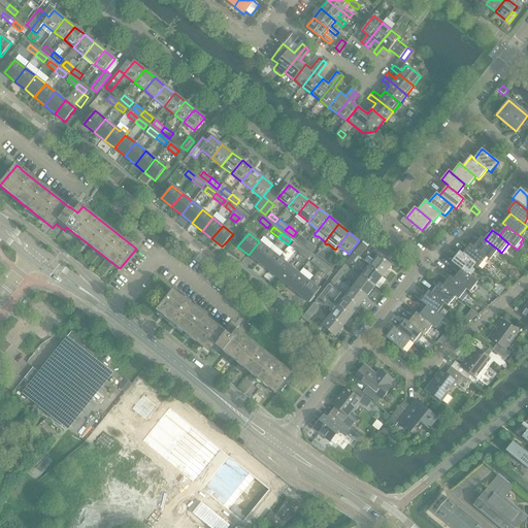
[(296,239),(305,245),(308,241),(299,235),(296,239)]
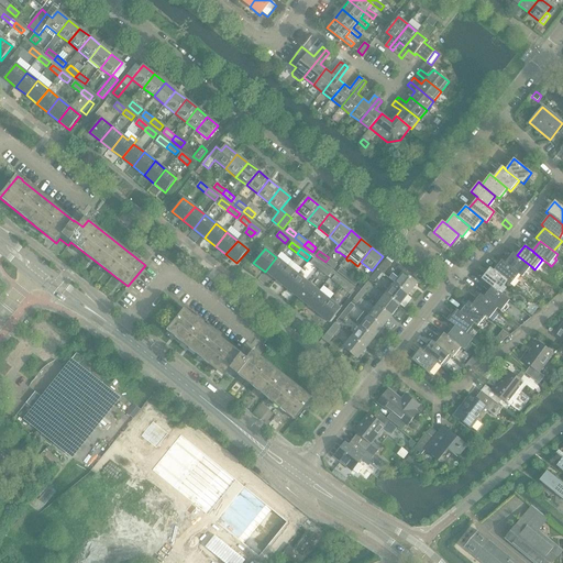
[(522,277),(531,266),(517,255),(514,253),(506,263),(519,274),(522,277)]
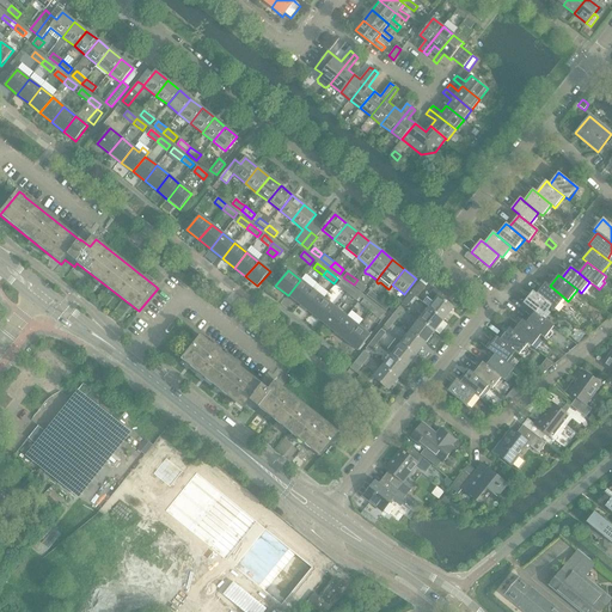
[(288,295),(299,305),(312,289),(300,280),(288,295)]
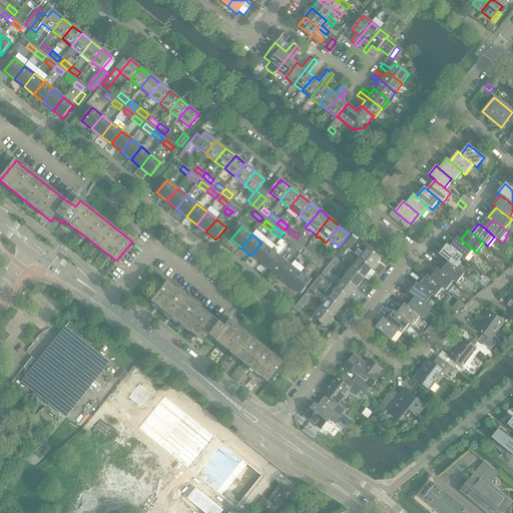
[(308,241),(300,234),(297,238),(305,245),(308,241)]
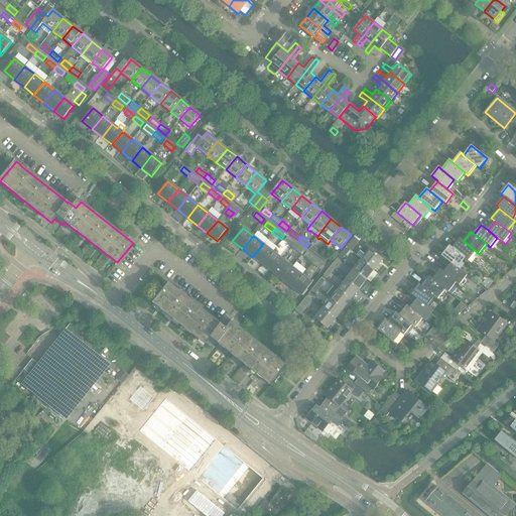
[(284,241),(292,248),(295,244),(287,237),(284,241)]
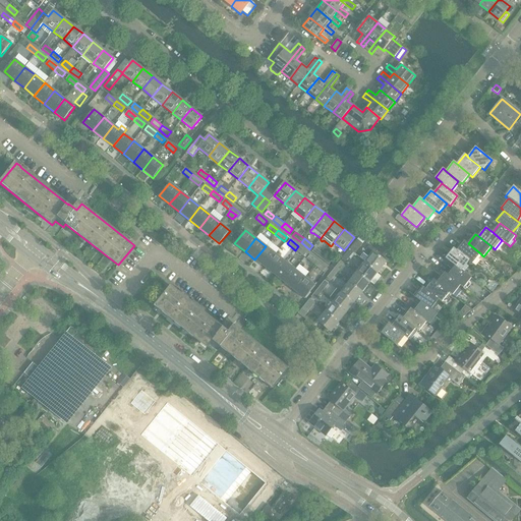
[(357,239),(349,249),(353,252),(354,253),(362,243),(357,239)]
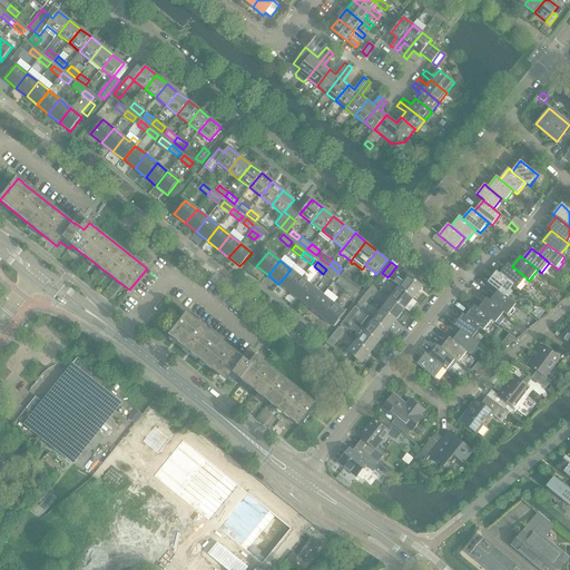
[(518,288),(526,277),(512,266),(509,264),(500,274),(513,285),(518,288)]
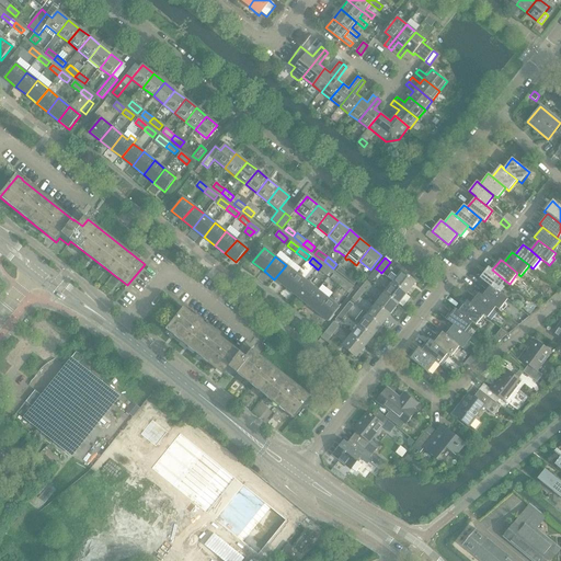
[(397,277),(392,282),(408,294),(416,283),(403,273),(405,270),(398,264),(391,272),(397,277)]
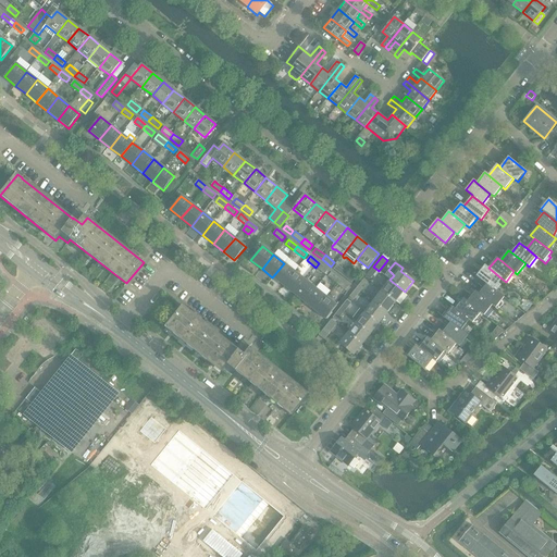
[(295,271),(284,263),(272,277),(283,286),(295,271)]
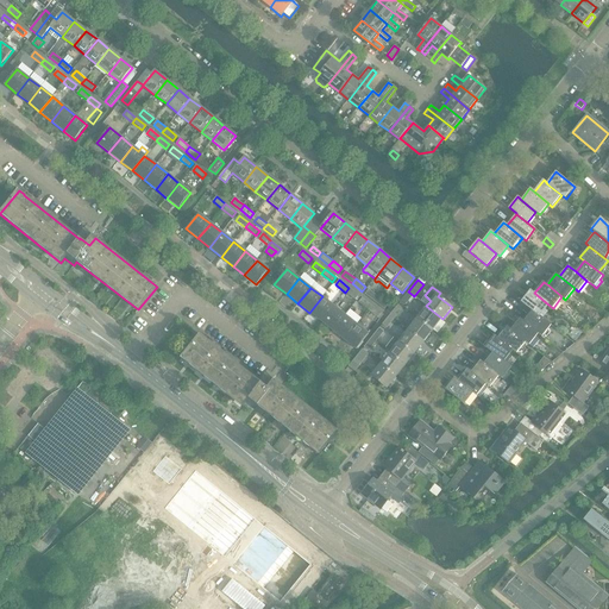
[(358,295),(349,288),(345,293),(355,300),(358,295)]
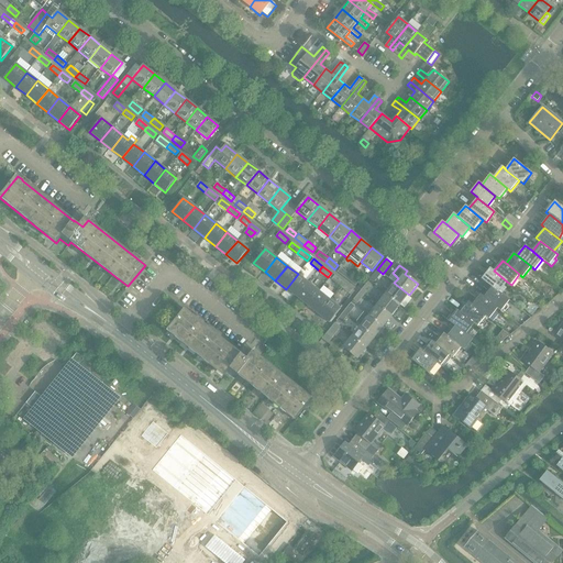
[(338,272),(346,279),(350,275),(341,267),(338,272)]
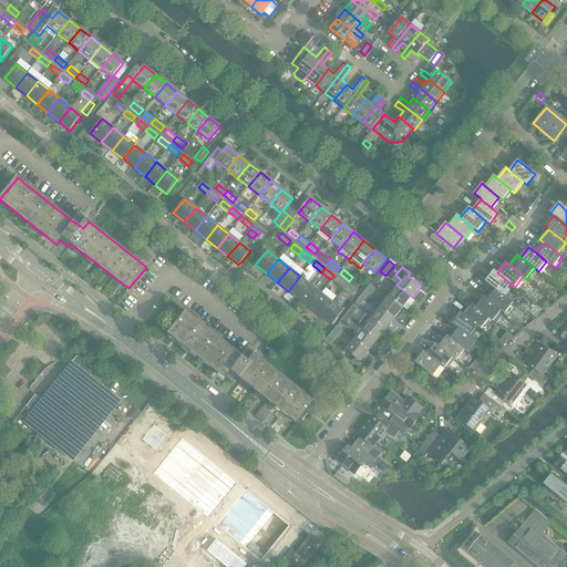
[(485,280),(496,289),(496,288),(503,294),(511,284),(497,272),(494,270),(485,280)]
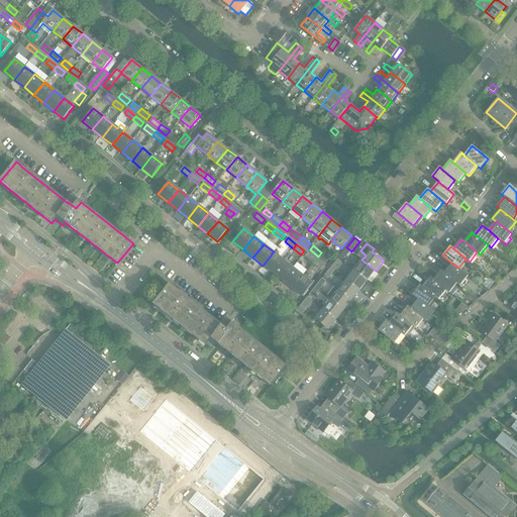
[(344,259),(350,250),(346,247),(340,255),(344,259)]
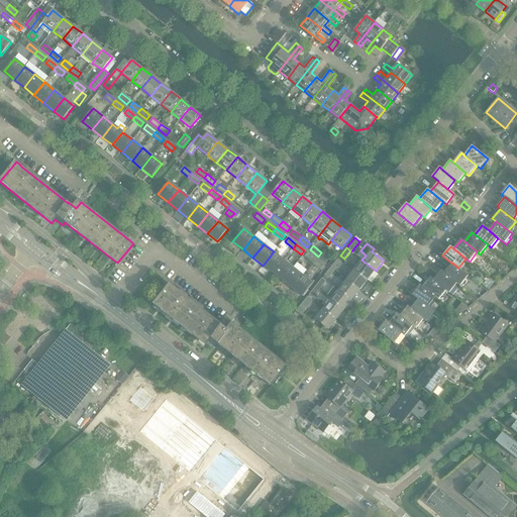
[(263,266),(273,273),(283,260),(274,251),(263,266)]
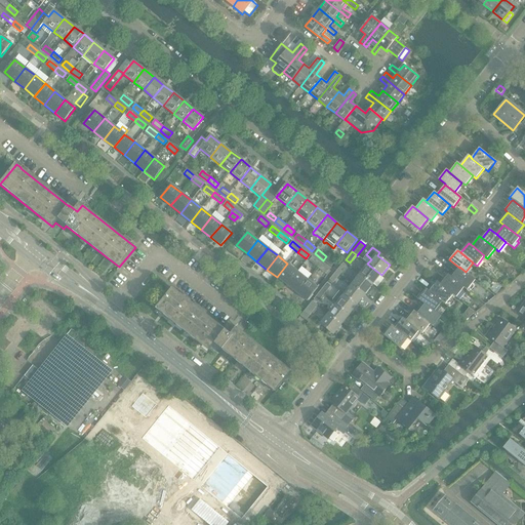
[(309,260),(317,268),(320,264),(312,256),(309,260)]
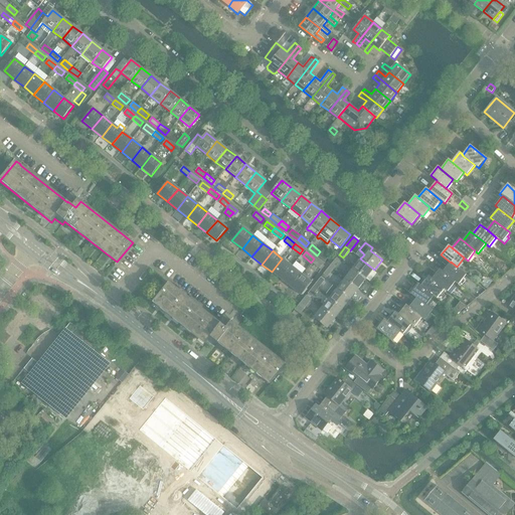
[(328,258),(320,251),(317,255),(324,262),(328,258)]
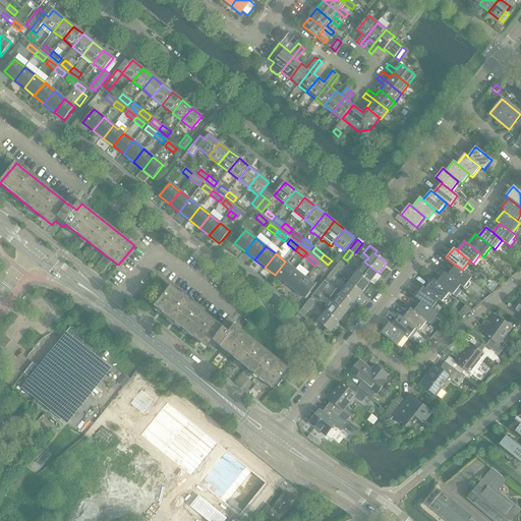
[(340,261),(333,269),(337,273),(344,264),(340,261)]
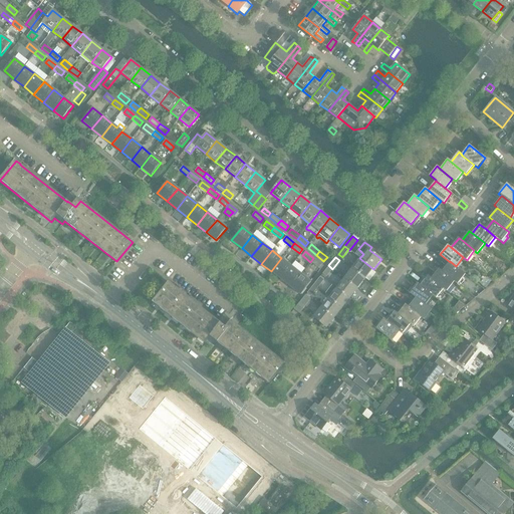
[(271,271),(281,279),(291,266),(281,258),(271,271)]
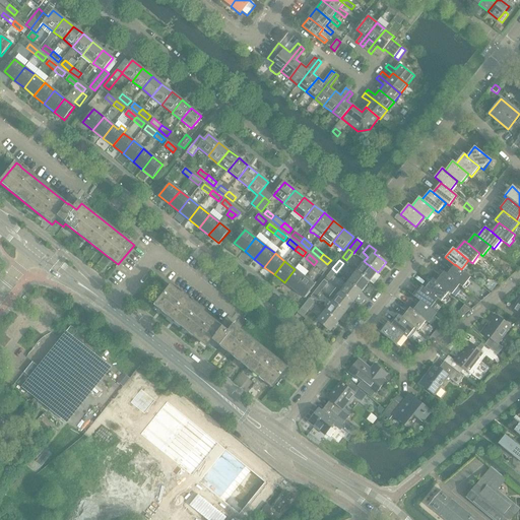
[(325,268),(317,261),(314,265),(322,271),(325,268)]
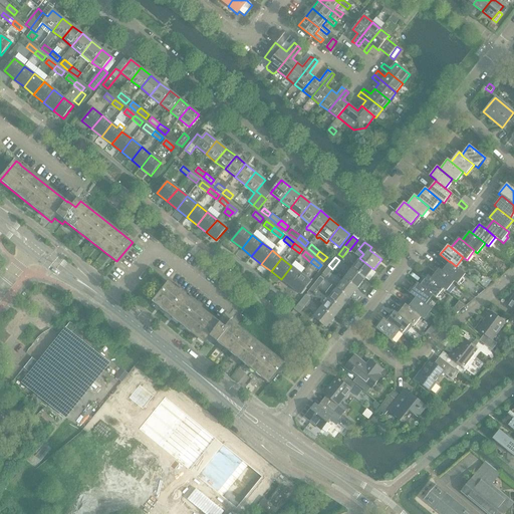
[(359,258),(352,268),(365,279),(373,269),(359,258)]
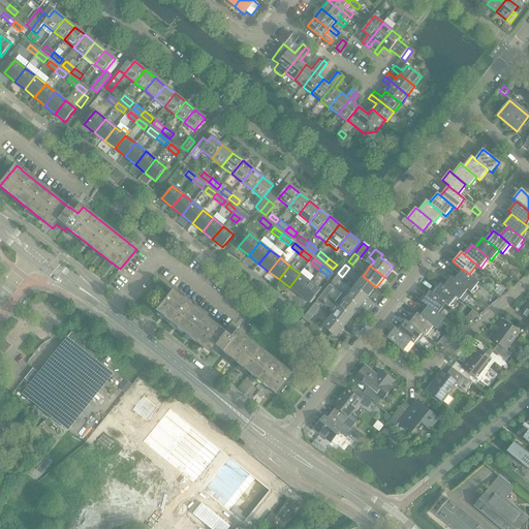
[(478,282),(469,274),(463,269),(463,270),(455,279),(468,289),(471,291),(478,282)]
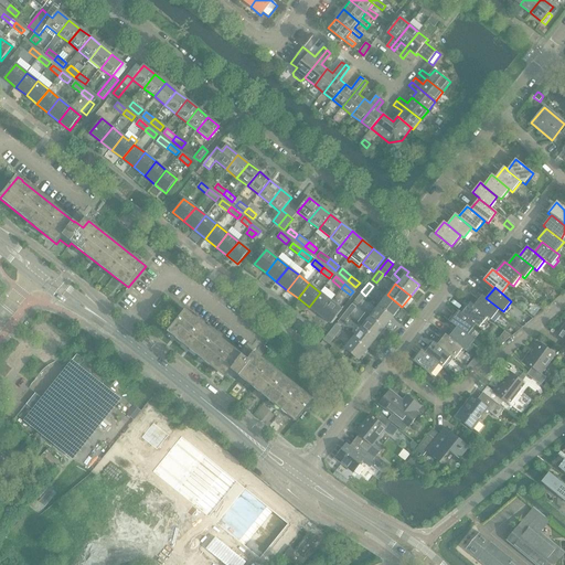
[(359,304),(365,296),(361,291),(354,300),(359,304)]
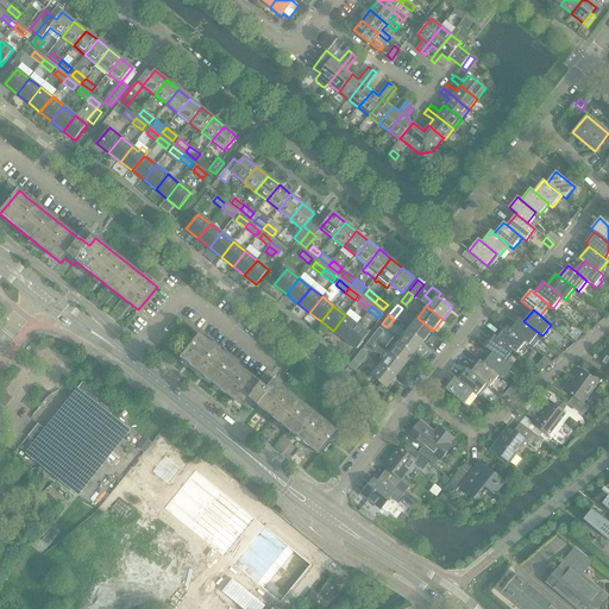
[(333,331),(345,340),(357,325),(345,315),(333,331)]
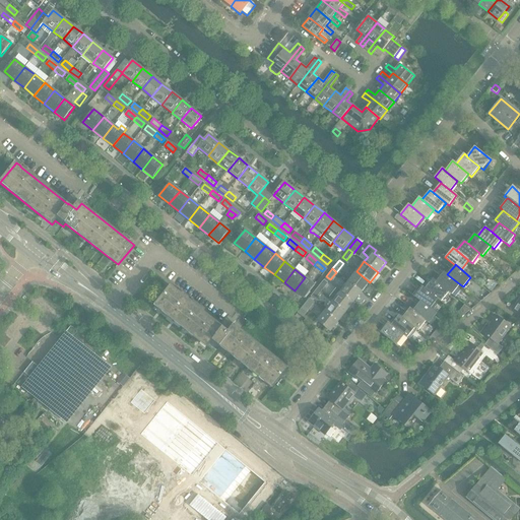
[(356,271),(348,281),(362,291),(370,282),(356,271)]
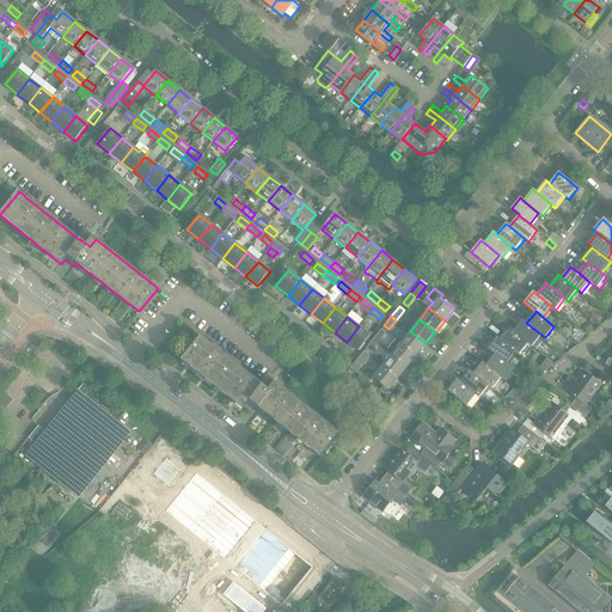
[(532,347),(542,335),(526,323),(522,319),(513,331),(528,343),(532,347)]
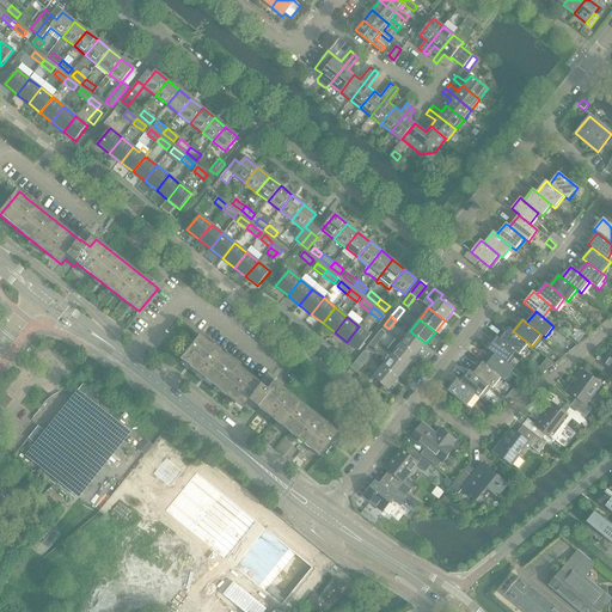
[(371,336),(359,326),(347,342),(359,352),(371,336)]
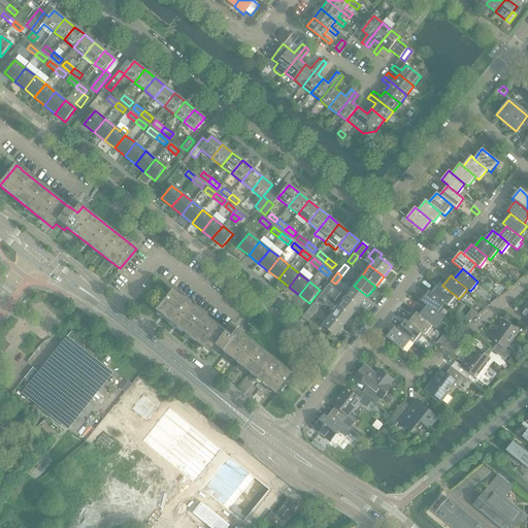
[(329,284),(322,293),(326,296),(333,288),(329,284)]
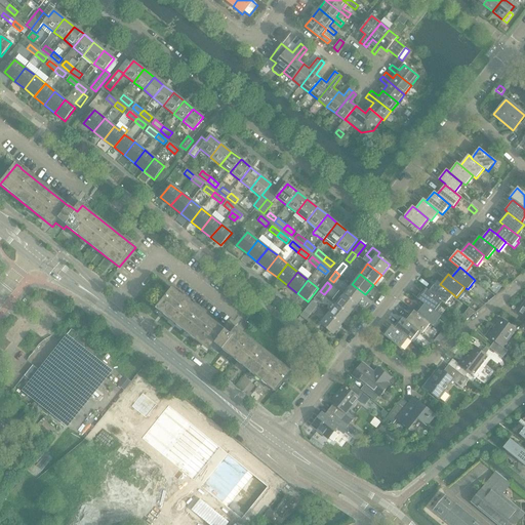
[(445,304),(453,294),(440,284),(437,282),(430,291),(442,301),(445,304)]
